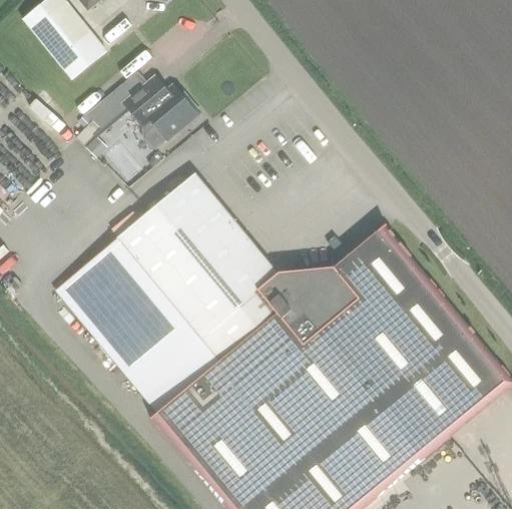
[(42,0),(21,17),(71,78),(106,50),(65,0),(79,0),(86,8),(96,0),(42,0)]
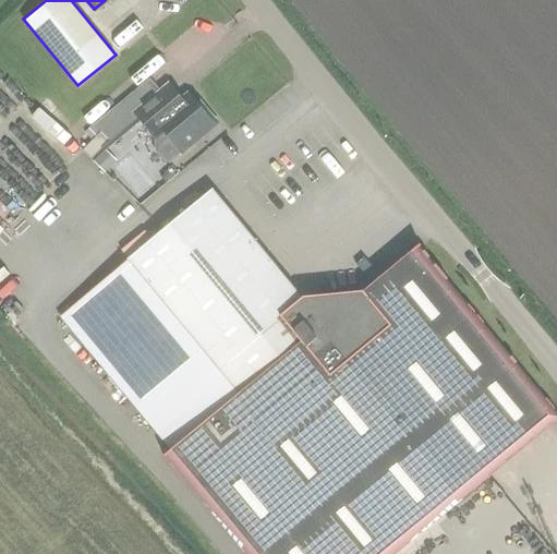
[(109,140),(137,116),(132,110),(159,87),(149,75),(94,121),(100,129),(99,130),(91,137),(82,147),(91,156),(109,140)]
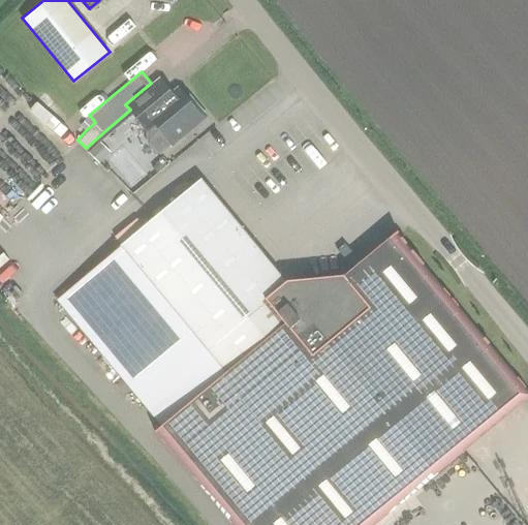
[(171,142),(171,143),(206,114),(192,98),(190,101),(177,86),(173,90),(160,75),(151,83),(125,104),(130,110),(146,129),(148,137),(148,142),(155,151),(159,151),(171,142)]
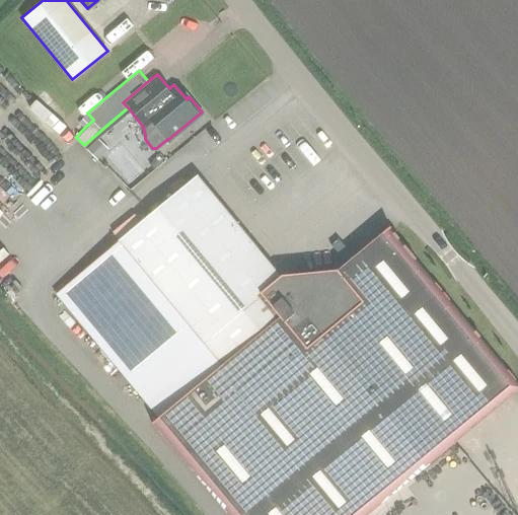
[(52,128),(64,116),(38,89),(25,101),(52,128)]
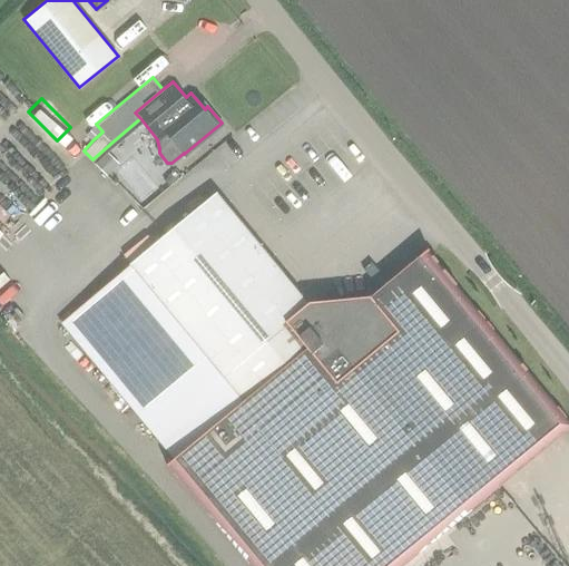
[(85,134),(92,140),(101,133),(94,125),(85,134)]
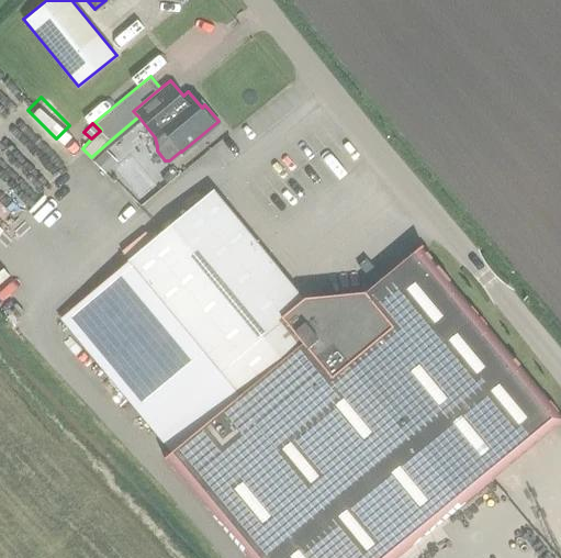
[(93,160),(104,171),(114,162),(103,151),(93,160)]
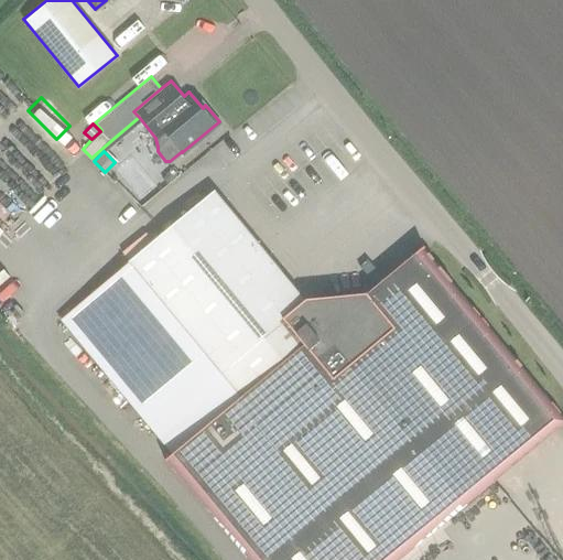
[(122,171),(145,191),(158,175),(134,155),(122,171)]
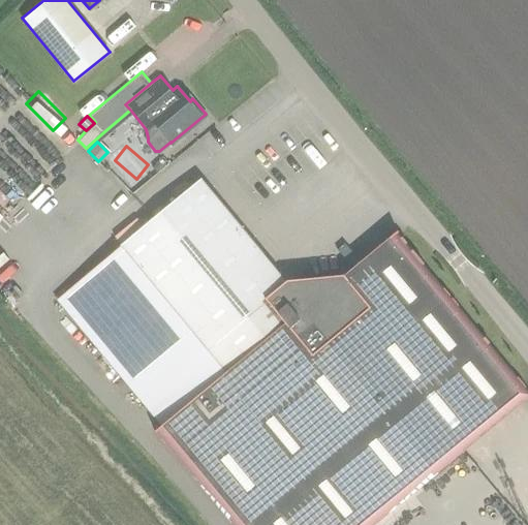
[(156,431),(234,524),(371,524),(462,451),(463,451),(464,450),(461,446),(520,398),(522,401),(523,400),(527,396),(527,390),(397,232),(398,232),(397,230),(343,275),(286,280),(285,281),(200,178),(120,244),(141,268),(110,294),(100,281),(67,309),(162,425),(155,431),(156,432),(156,431)]
